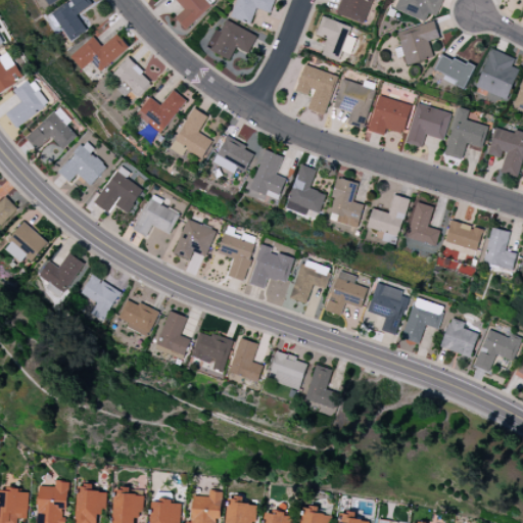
[(87,31),(77,14),(92,5),(89,0),(69,0),(51,11),(69,41),(87,31)]
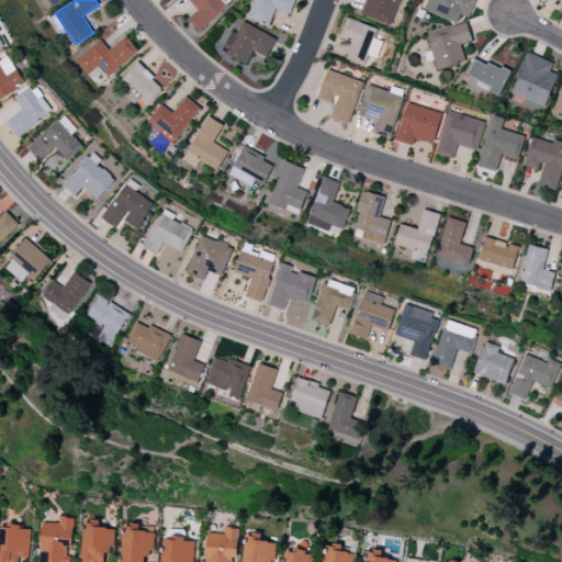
[(200,31),(228,6),(222,0),(189,0),(198,10),(189,19),(200,31)]
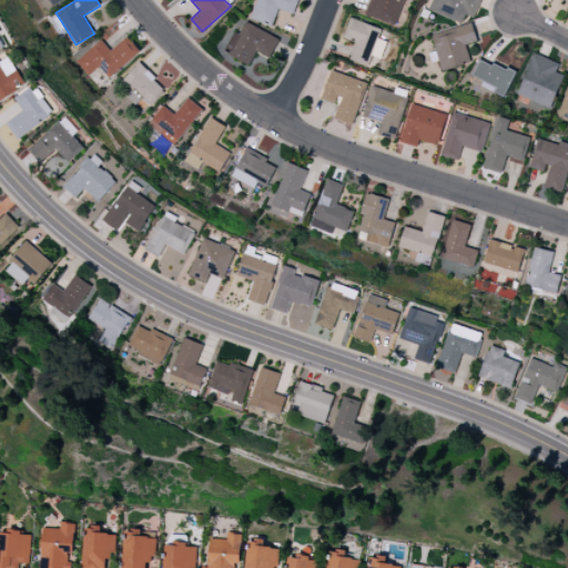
[(256,0),(250,19),(272,27),(279,9),(293,13),(297,0),(256,0)]
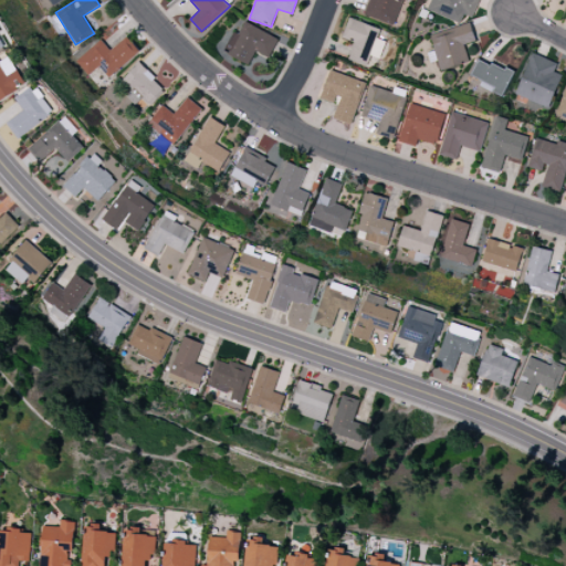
[(392,25),(402,0),(368,0),(364,14),(392,25)]
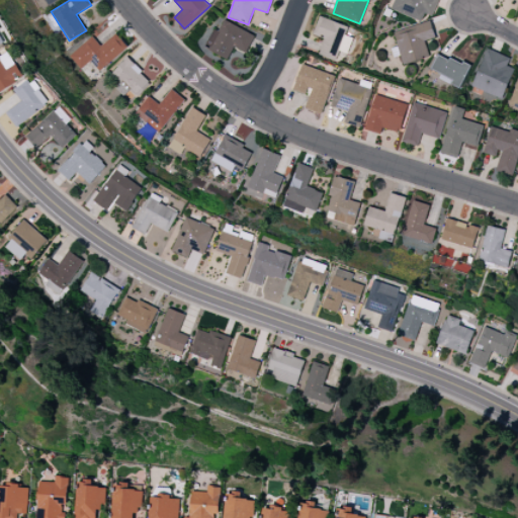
[(437,0),(395,0),(391,10),(422,21),(424,13),(432,16),(437,0)]
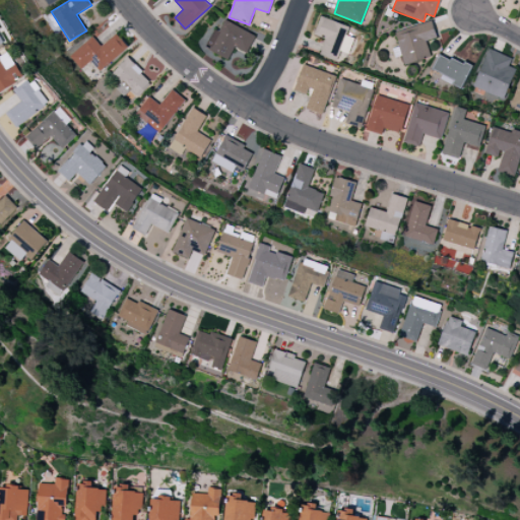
[(320,55),(336,61),(340,51),(348,54),(353,38),(346,35),(349,26),(321,16),(314,35),(325,39),(320,55)]
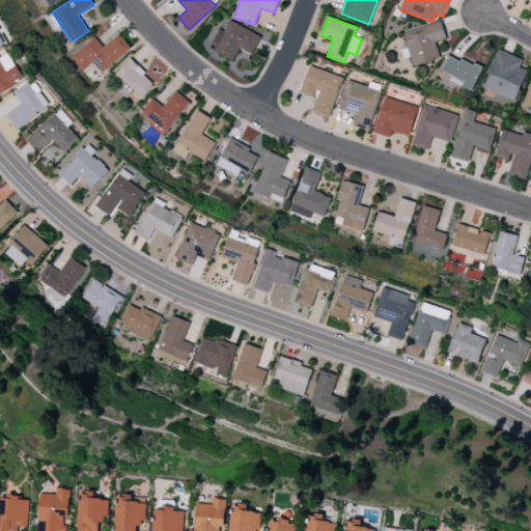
[(219,29),(208,49),(233,60),(240,48),(252,54),(260,36),(229,21),(224,32),(219,29)]
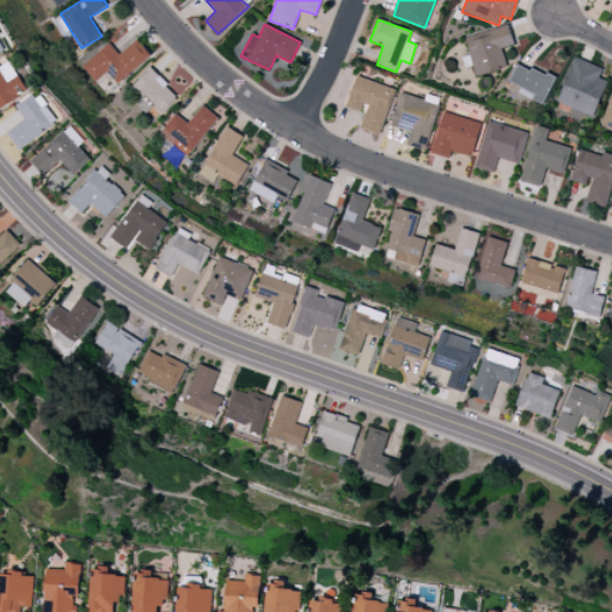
[(476,77),(507,67),(502,48),(514,44),(508,25),(465,37),(476,77)]
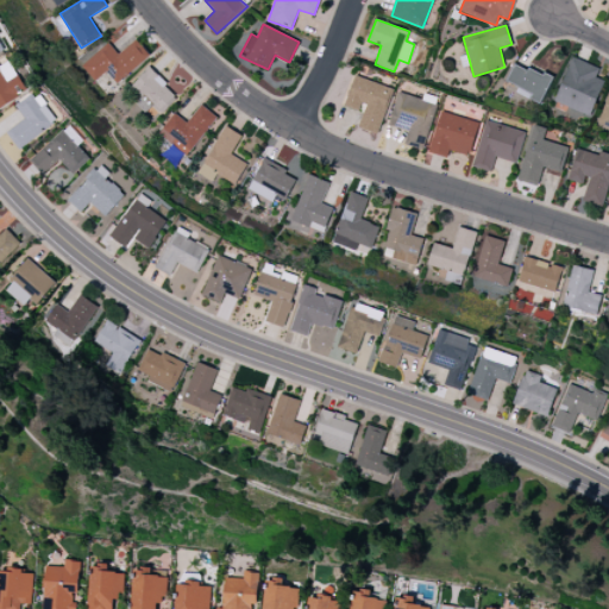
[(95,81),(106,71),(117,83),(150,56),(136,39),(118,54),(108,43),(81,66),(95,81)]
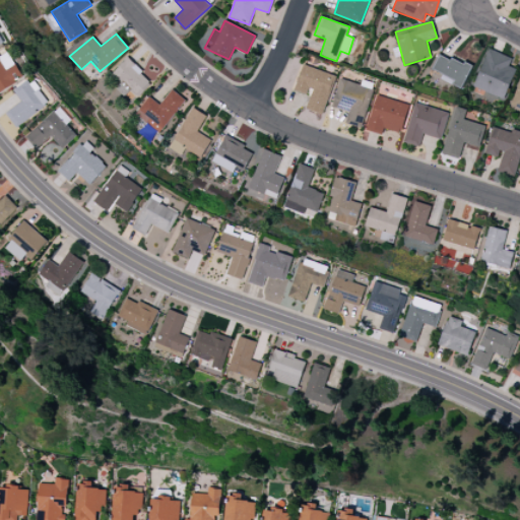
[(504,100),(516,69),(509,66),(512,58),(489,49),(473,86),(504,100)]
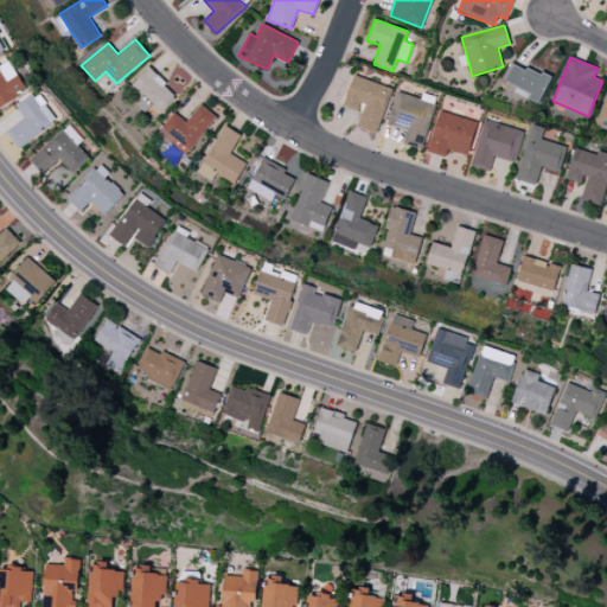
[(550,78),(515,62),(505,81),(517,87),(513,93),(538,104),(550,78)]
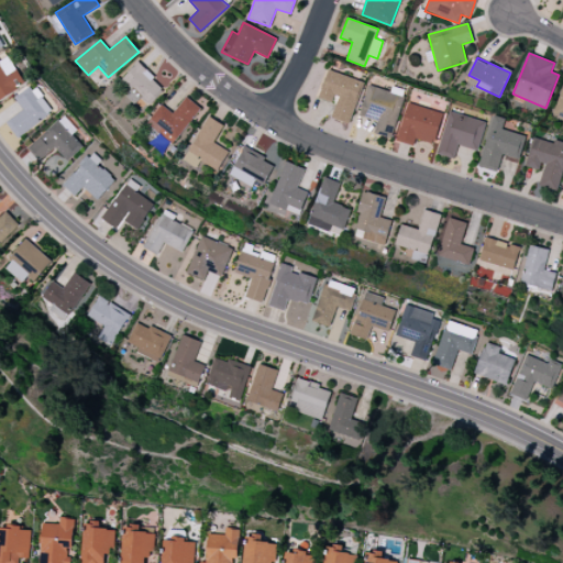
[(363,81),(329,70),(320,98),(335,103),(331,118),(350,123),(363,81)]
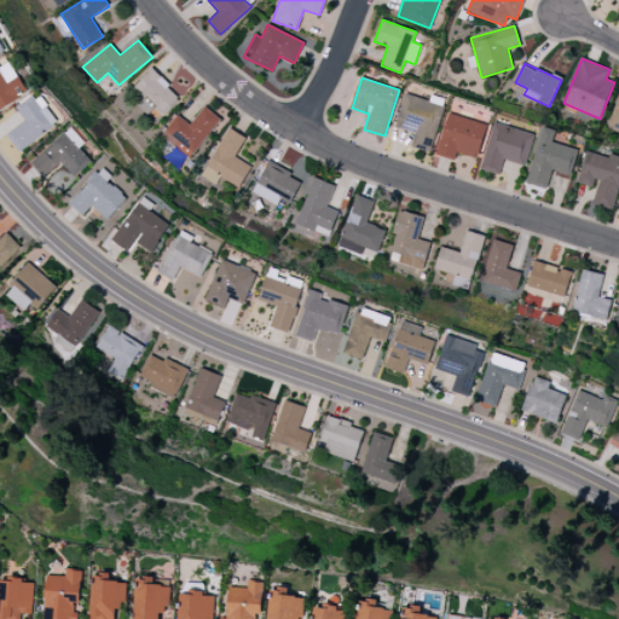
[(618,92),(607,126),(618,129),(618,92)]
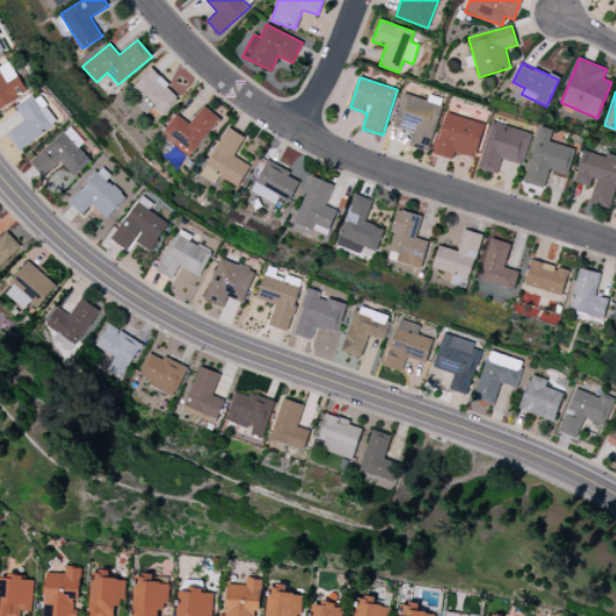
[(394,128),(413,132),(409,147),(430,152),(443,99),(430,95),(428,100),(402,93),(394,128)]
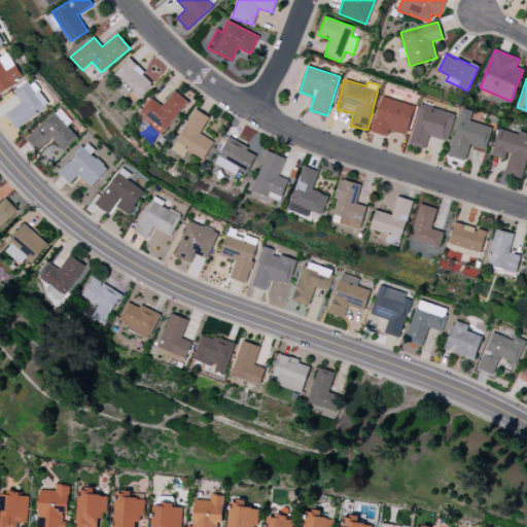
[(13,91),(22,104),(6,113),(15,128),(49,107),(39,90),(35,93),(28,81),(13,91)]
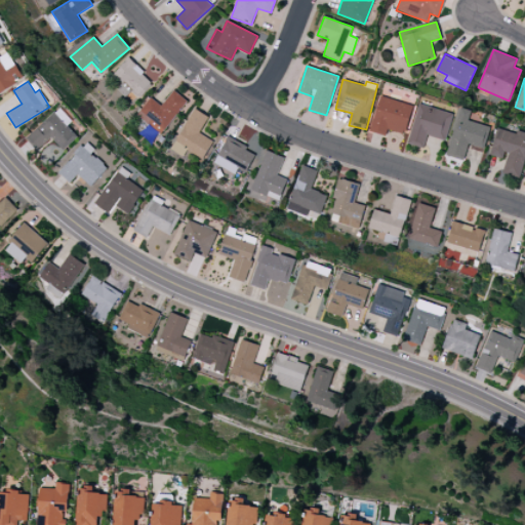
[(136,117),(163,134),(186,98),(172,90),(162,106),(149,96),(136,117)]
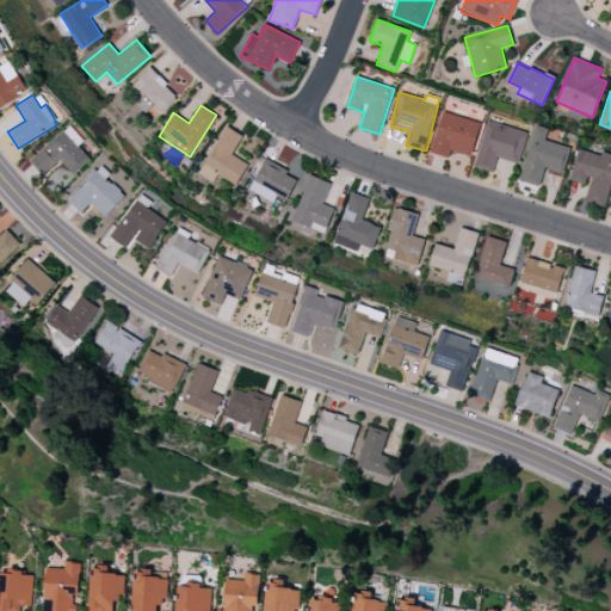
[(471,156),(481,123),(442,111),(430,153),(449,158),(451,150),(471,156)]
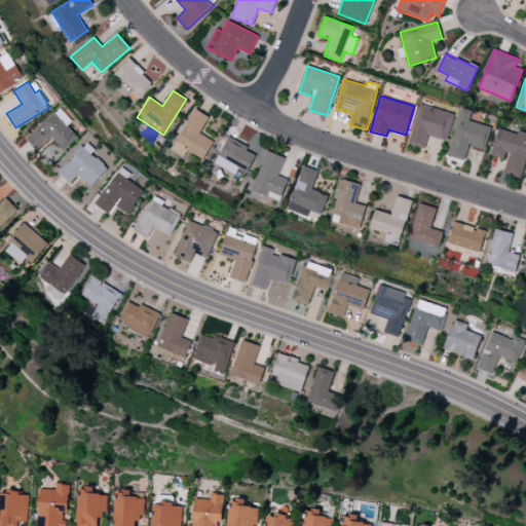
[(408,144),(424,148),(428,136),(446,141),(454,114),(420,104),(408,144)]
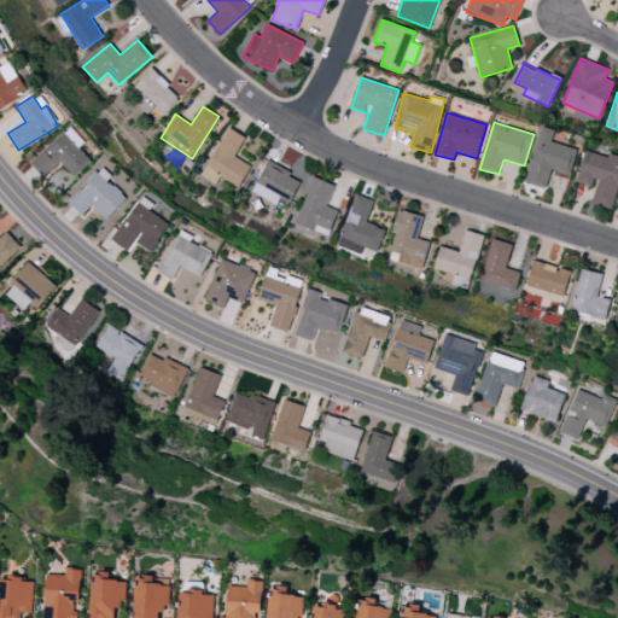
[(75,178),(92,161),(75,144),(81,138),(68,126),(31,164),(45,176),(59,162),(75,178)]
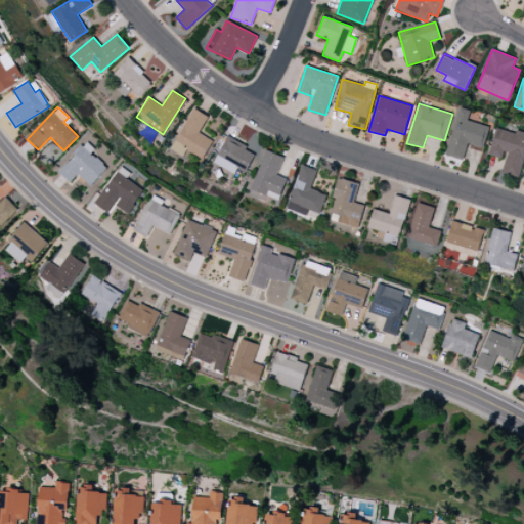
[(463,160),(467,144),(483,148),(488,126),(468,121),(470,111),(459,107),(447,156),(463,160)]
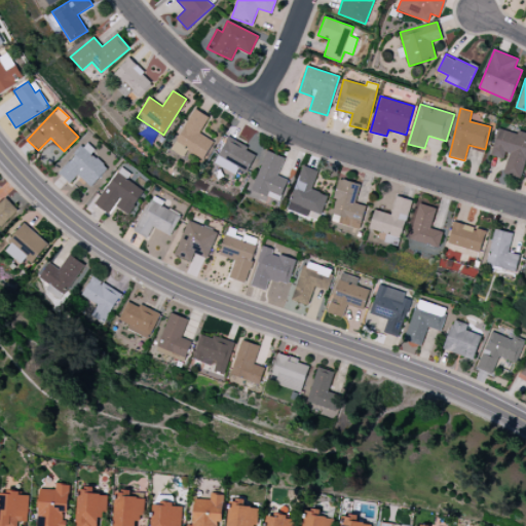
[(202,159),(214,142),(199,134),(209,117),(194,109),(171,150),(183,157),(187,150),(202,159)]
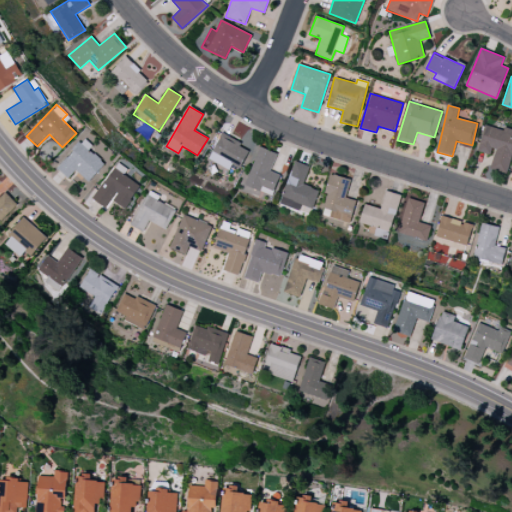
[(507,173),(511,154),(511,129),(504,127),(503,130),(486,125),(478,151),(493,155),(489,168),(507,173)]
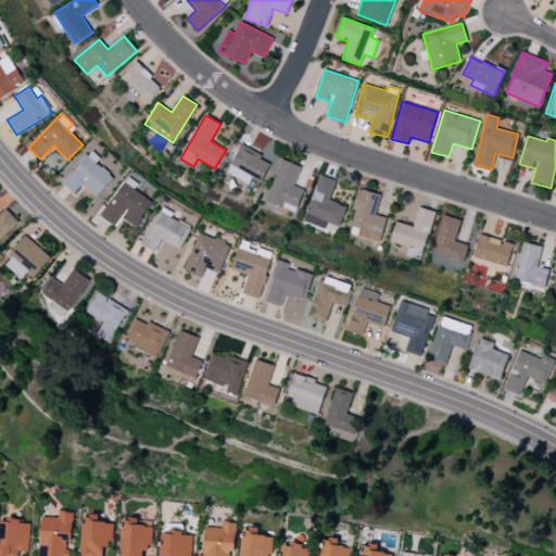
[(252,176),(262,180),(269,163),(260,159),(262,154),(240,144),(227,174),(250,184),(252,176)]
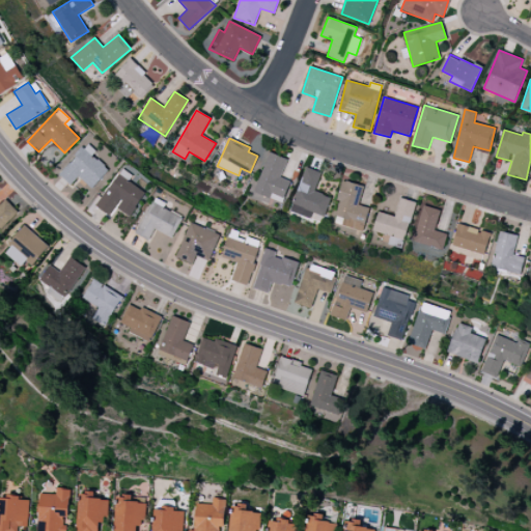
[(110,168),(85,145),(59,174),(71,185),(78,176),(91,189),(110,168)]
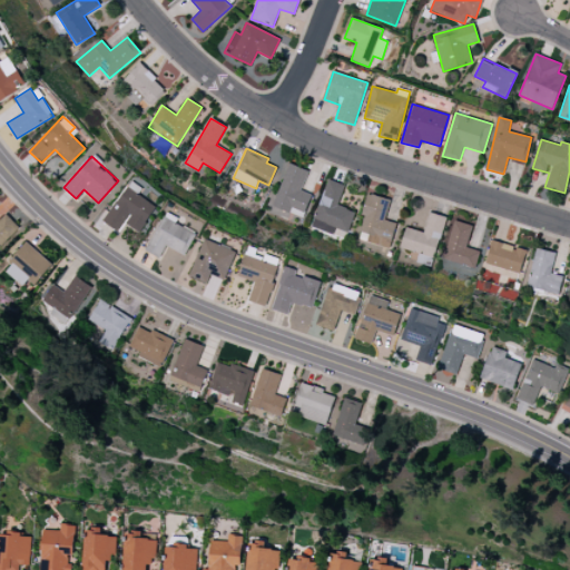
[(302,192),(308,169),(287,164),(273,208),(304,217),(311,194),(302,192)]
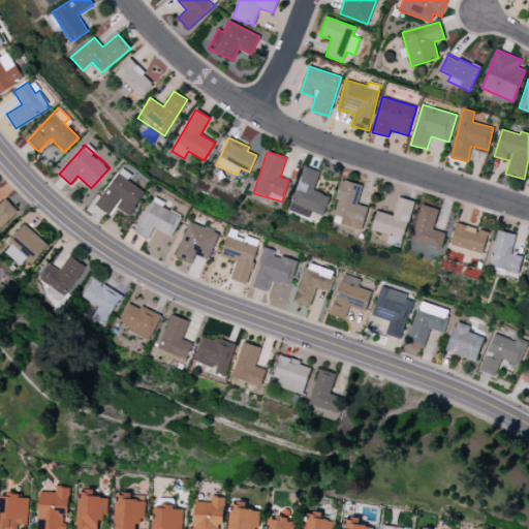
[(145,190),(128,182),(132,175),(119,166),(97,207),(110,214),(114,207),(130,215),(145,190)]
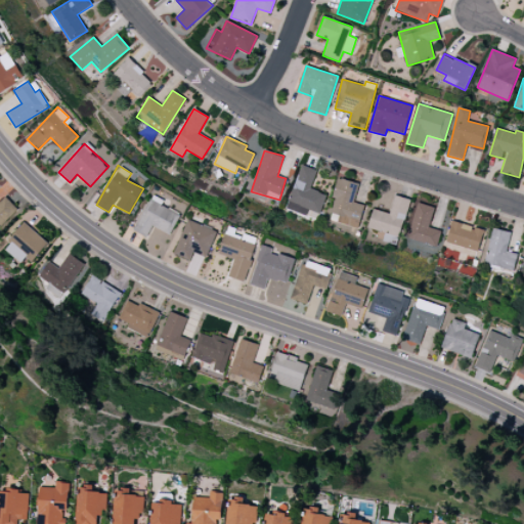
[(286,209),(305,215),(307,209),(319,213),(326,194),(310,188),(317,170),(301,165),(286,209)]
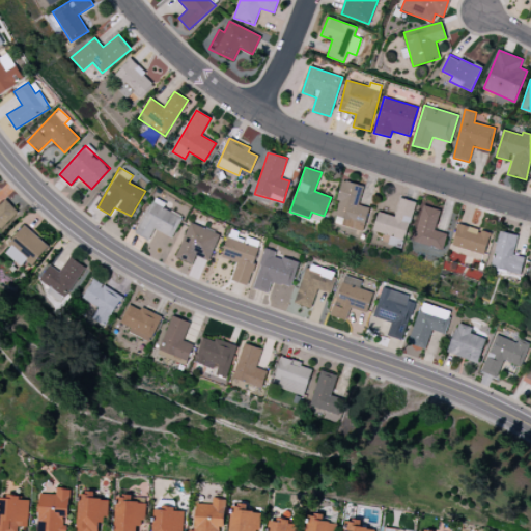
[(363,186),(343,180),(332,223),(362,231),(368,207),(359,205),(363,186)]
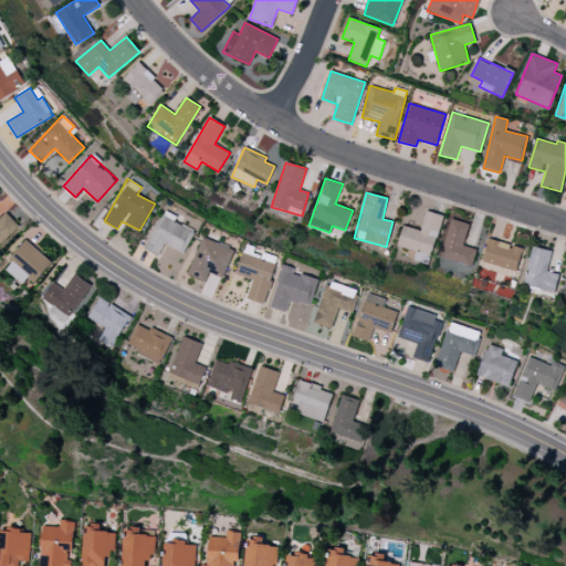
[(164,244),(182,254),(195,231),(161,215),(144,249),(158,255),(164,244)]
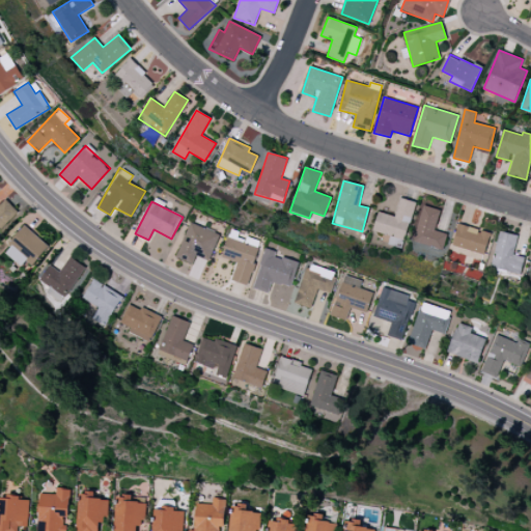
[(441,210),(423,205),(413,242),(442,250),(447,233),(435,230),(441,210)]
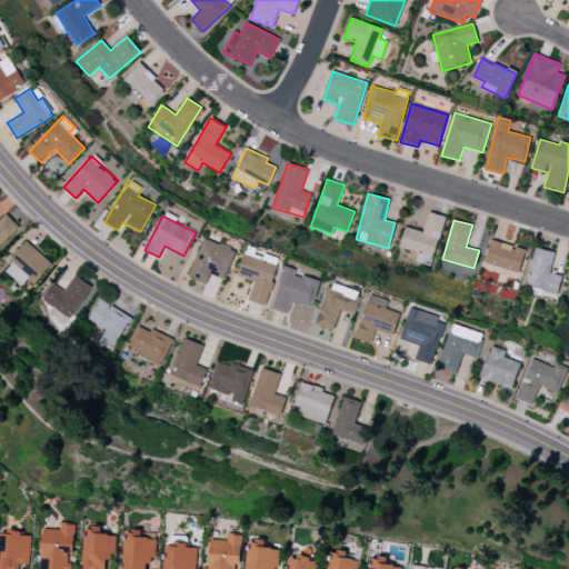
[(190,277),(207,282),(210,273),(226,279),(235,249),(201,239),(190,277)]
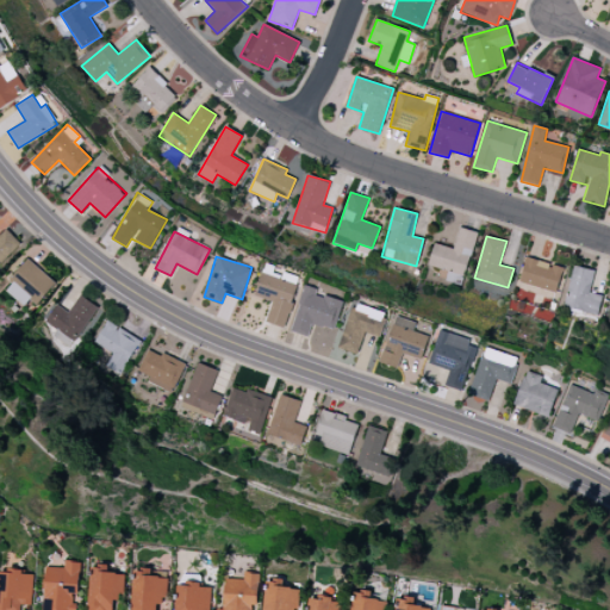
[(518,282),(556,293),(564,268),(526,256),(518,282)]
